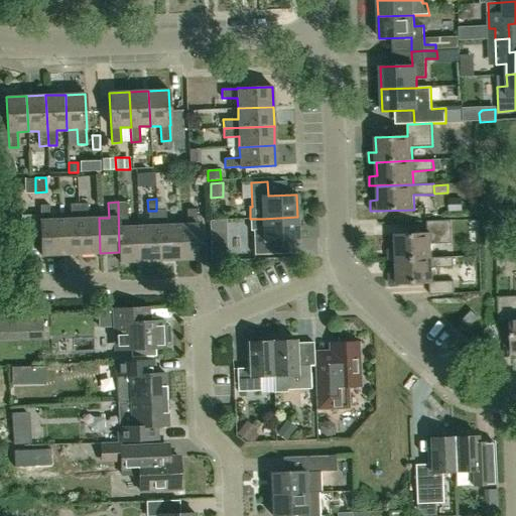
[(128,227),(127,202),(118,202),(119,252),(119,262),(140,262),(138,227),(128,227)]
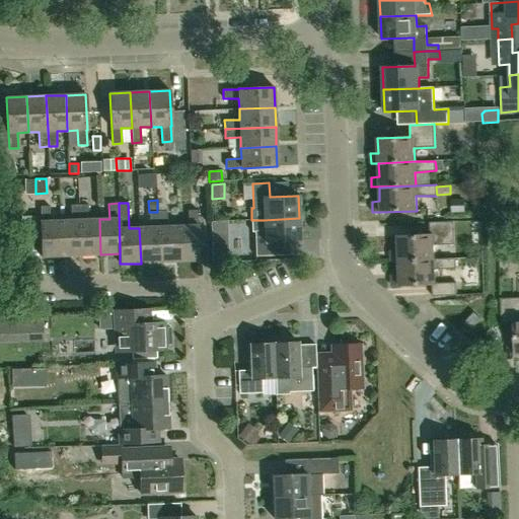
[(61,256),(81,255),(79,205),(70,205),(71,220),(60,221),(61,256)]
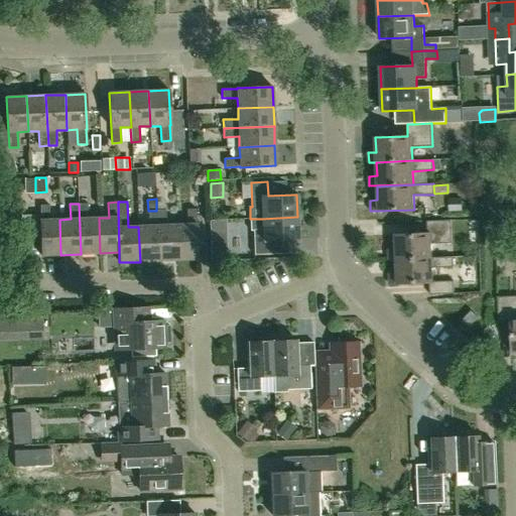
[(79,204),(81,254),(100,253),(99,218),(88,219),(88,204),(79,204)]
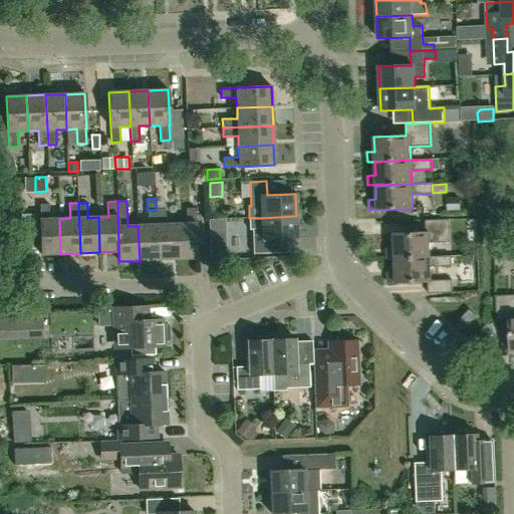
[(49,219),(48,204),(39,205),(40,220),(39,220),(41,255),(60,254),(59,219),(49,219)]
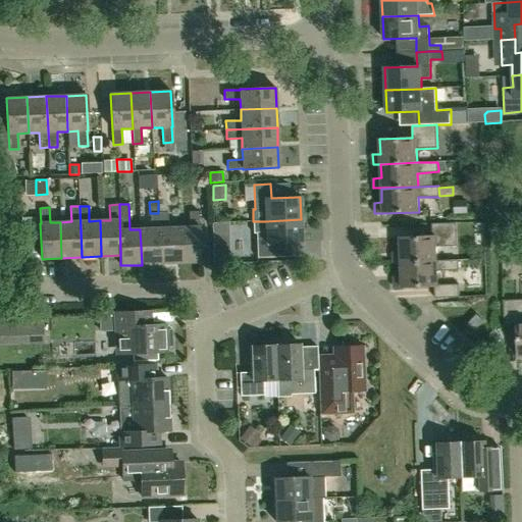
[(199,226),(198,211),(189,212),(190,226),(178,227),(180,263),(201,262),(199,226)]
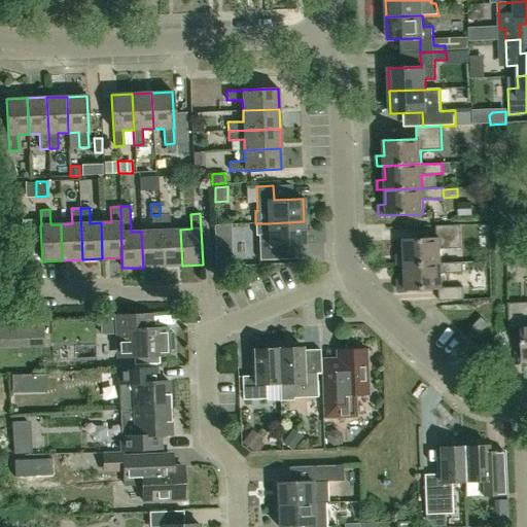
[(170,230),(169,214),(161,215),(163,267),(182,266),(180,230),(170,230)]
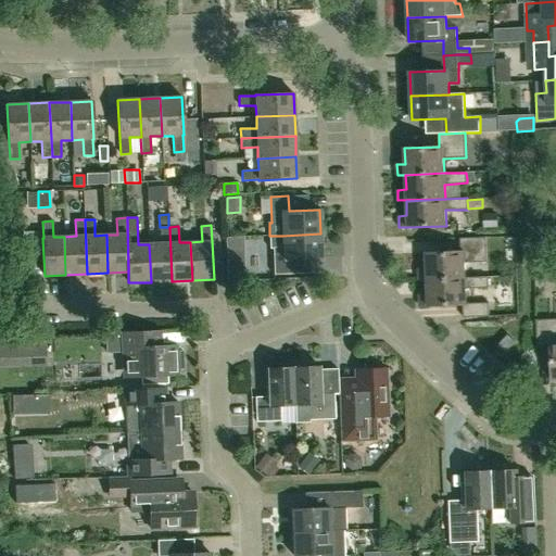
[(149,244),(151,282),(172,281),(168,227),(160,227),(160,243),(149,244)]
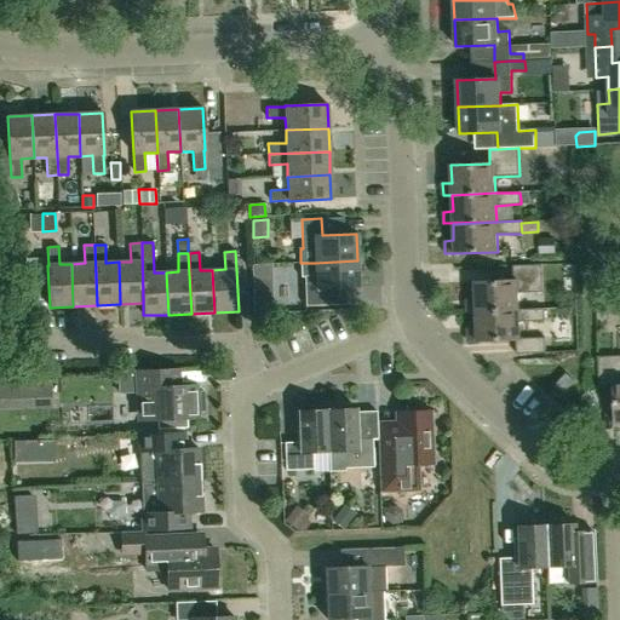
[(315,263),(300,263),(302,276),(304,276),(305,306),(325,305),(325,288),(359,287),(357,260),(315,263)]
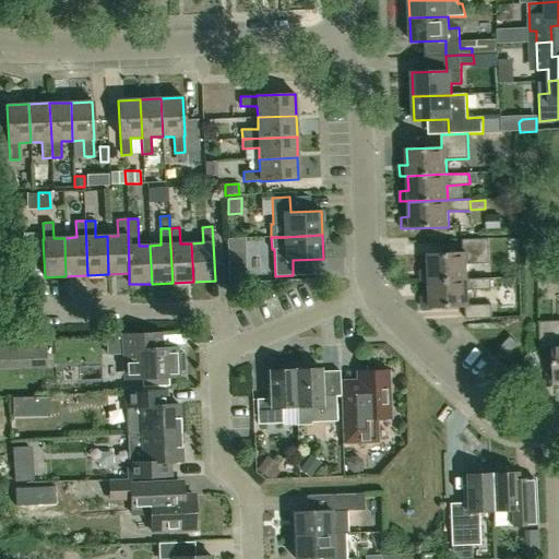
[(420,282),(429,281),(468,280),(467,264),(490,263),(489,238),(463,239),(463,252),(428,254),(428,270),(420,270),(420,282)]
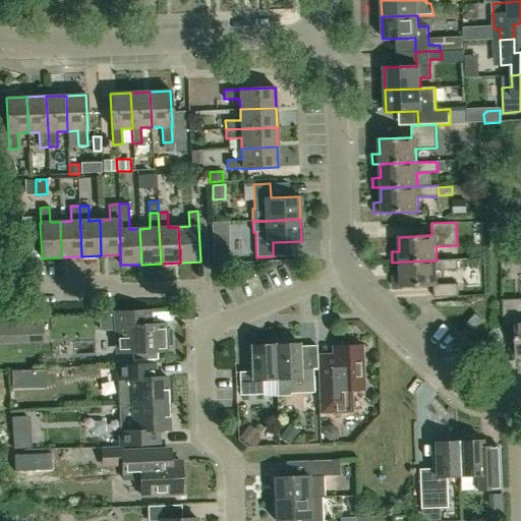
[(235,238),(231,224),(220,227),(223,241),(235,238)]
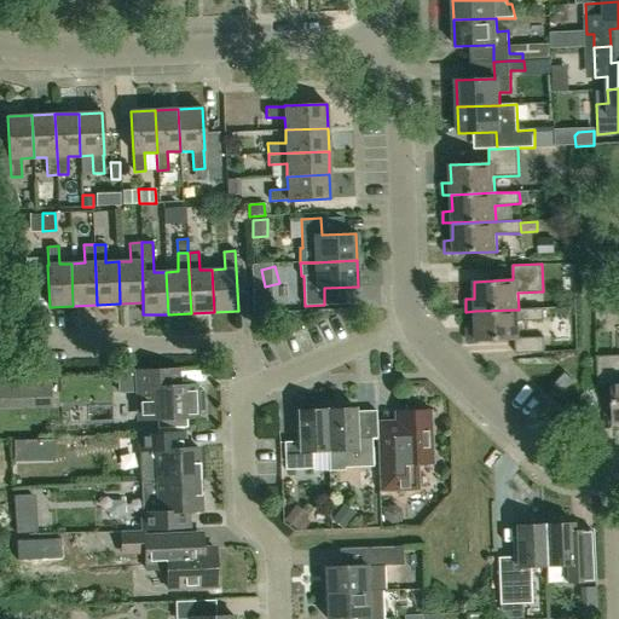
[(258,311),(272,310),(271,294),(258,295),(258,311)]
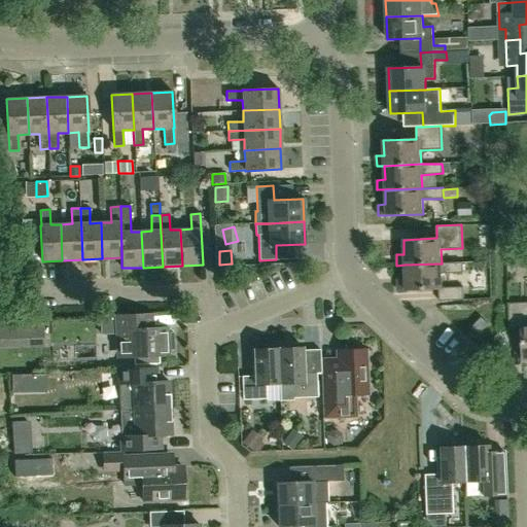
[(516,272),(515,252),(513,253),(506,253),(507,273),(516,272)]
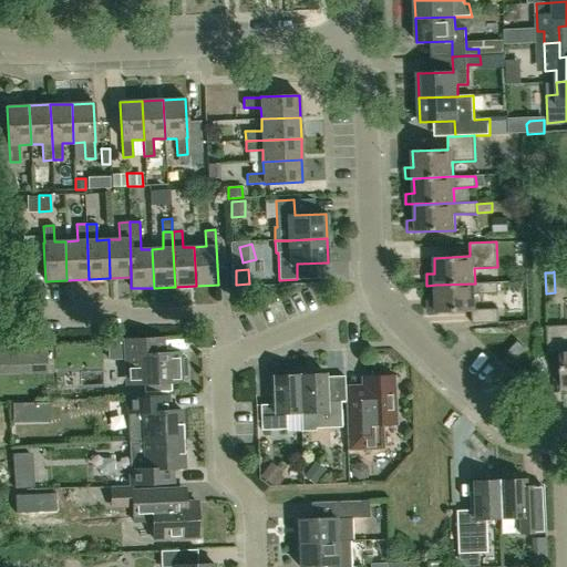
[(476,310),(475,295),(498,294),(497,282),(475,284),(435,285),(436,300),(428,300),(429,312),(436,311),(436,312),(472,310),(473,323),(500,322),(498,309),(476,310)]
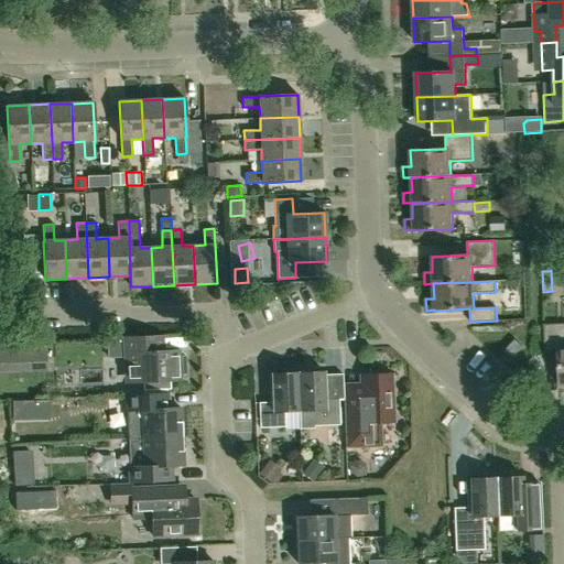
[(563,323),(544,325),(545,351),(559,350),(560,386),(563,386),(563,323)]
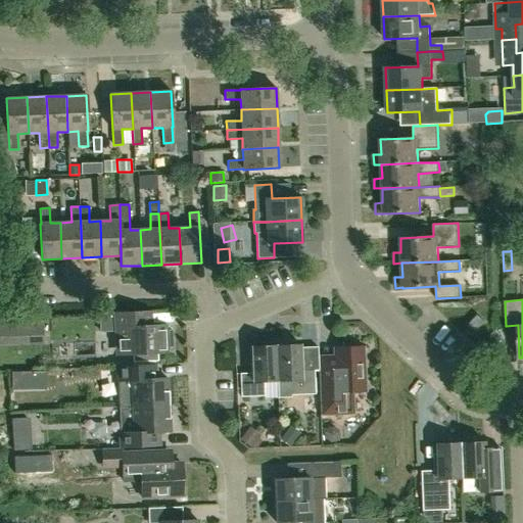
[(167,352),(167,347),(173,347),(172,331),(165,331),(165,326),(150,326),(150,312),(114,314),(115,349),(122,354),(132,353),(133,362),(158,362),(157,352),(167,352)]
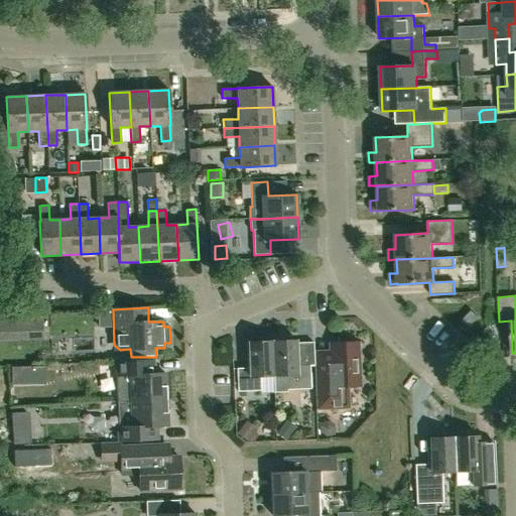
[(469,329),(479,317),(471,310),(462,321),(469,329)]
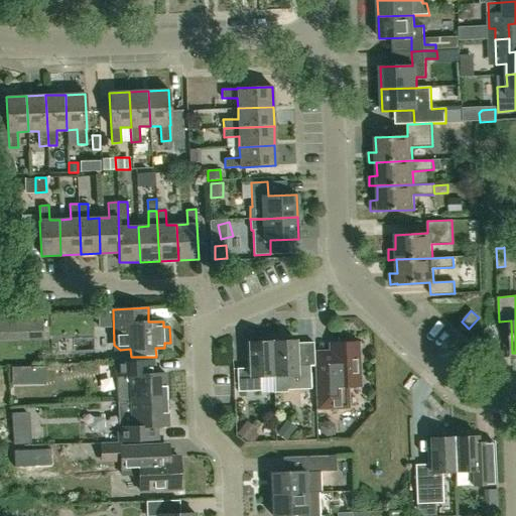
[(0,314),(0,340),(20,340),(19,313),(0,314)]
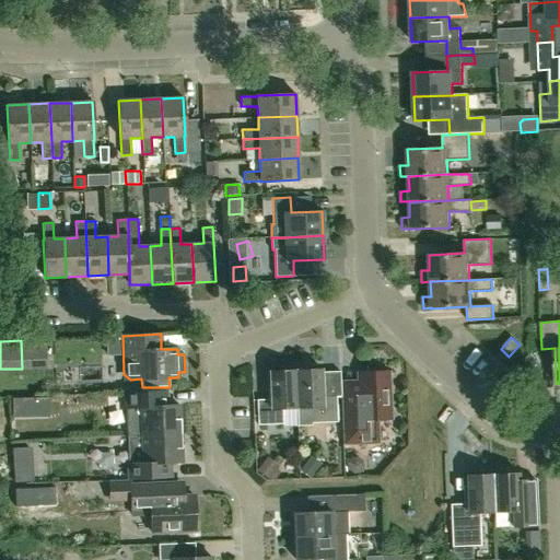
[(323,397),(322,369),(295,370),(296,408),(312,408),(312,423),(337,422),(336,397),(323,397)]
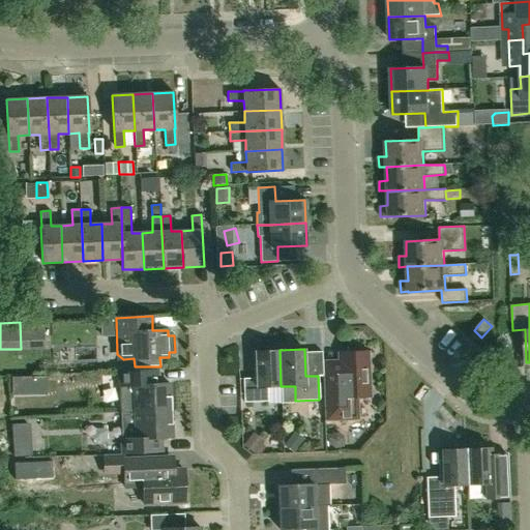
[(243,403),(268,402),(267,387),(281,386),(280,350),(255,351),(256,378),(243,379),(243,403)]
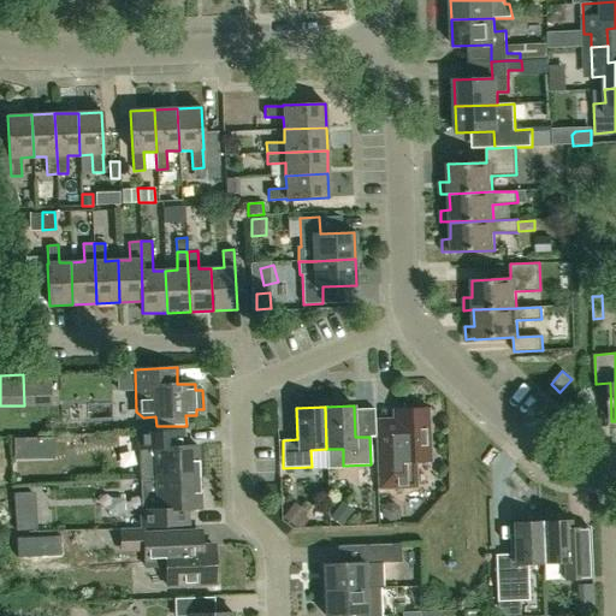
[(380,446),(381,475),(381,490),(416,487),(416,461),(430,461),(428,409),(394,410),(395,445),(380,446)]
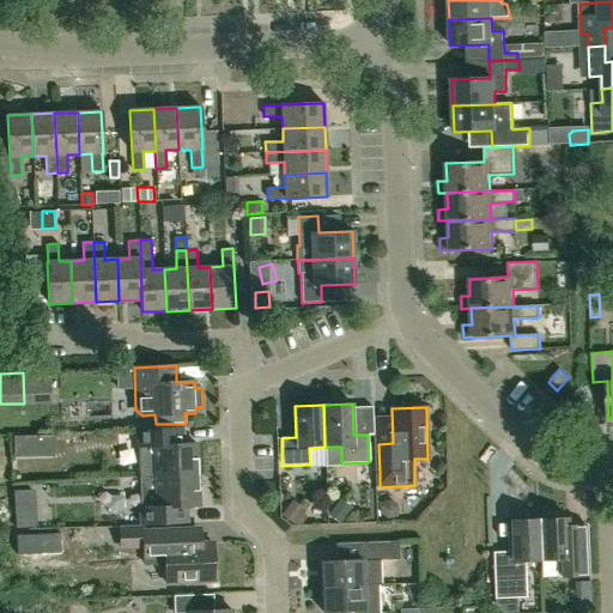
[(164,445),(164,429),(138,430),(139,462),(156,461),(156,477),(198,474),(196,444),(164,445)]
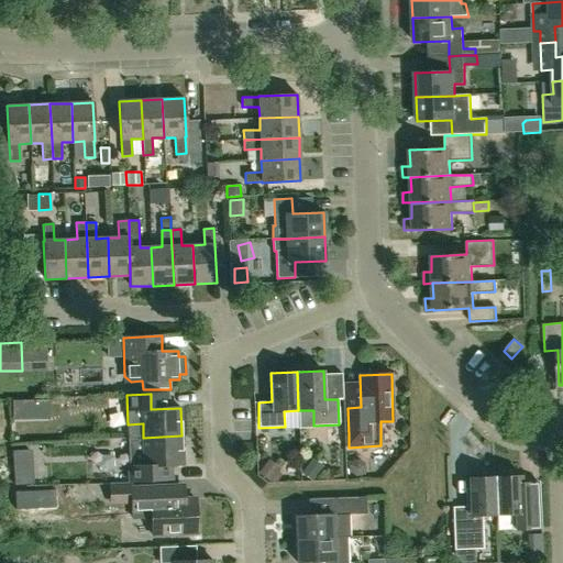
[(130,483),(154,482),(173,481),(173,465),(183,464),(181,435),(143,438),(128,439),(130,483)]
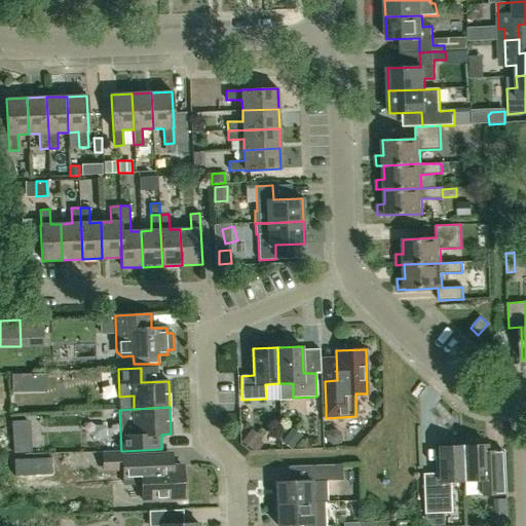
[(292,450),(301,437),(292,428),(282,442),(292,450)]
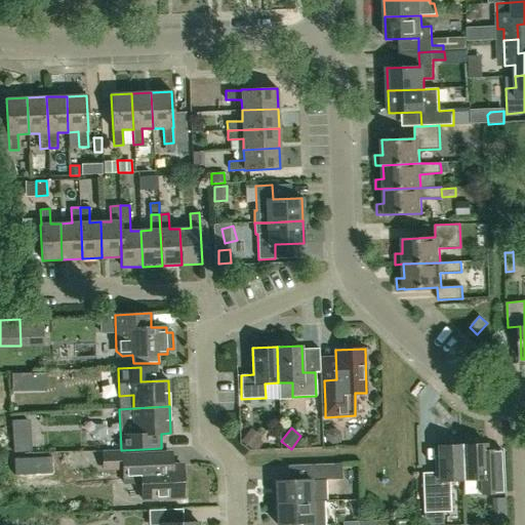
[(334,429),(328,430),(325,434),(325,439),(330,443),(335,443),(339,439),(339,433),(334,429)]
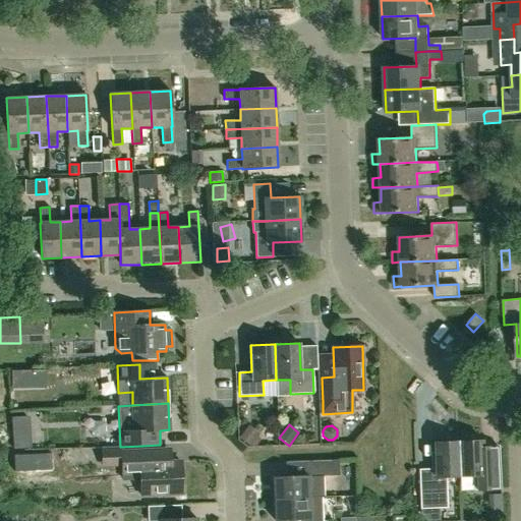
[(251,447),(254,447),(259,441),(255,439),(258,435),(247,426),(238,439),(249,447),(250,446),(251,447)]
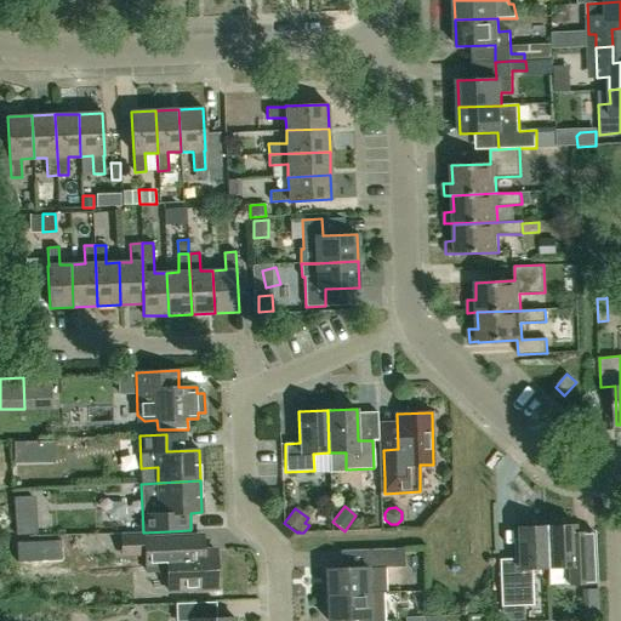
[(576,556),(575,524),(546,525),(548,568),(564,568),(564,585),(597,584),(596,556),(576,556)]
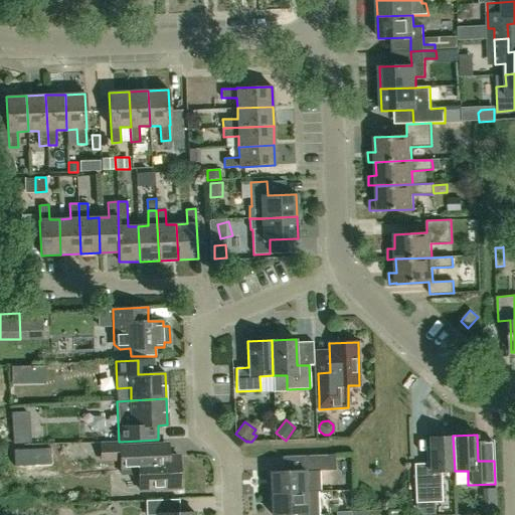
[(415,503),(443,502),(441,472),(455,471),(453,436),(428,438),(430,464),(413,464),(415,503)]
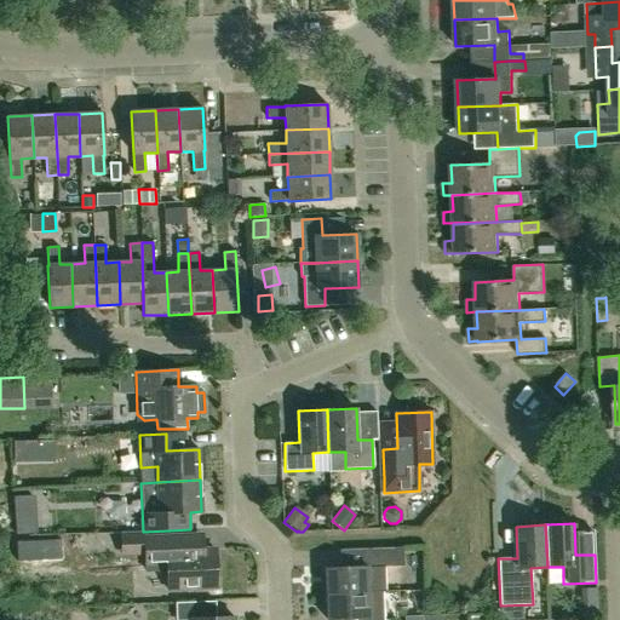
[(181,551),(179,535),(144,537),(145,564),(167,563),(168,590),(217,587),(214,549),(181,551)]
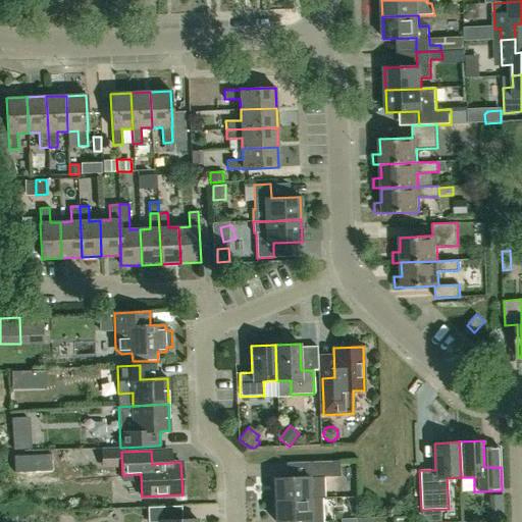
[(46,456),(37,458),(38,467),(48,466),(46,456)]
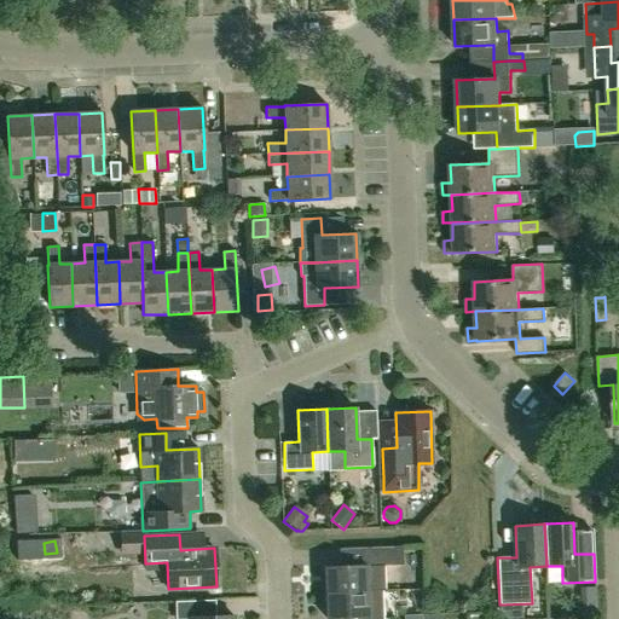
[(325,593),(382,590),(385,590),(383,566),(403,565),(401,547),(363,548),(363,566),(324,567),(325,593)]
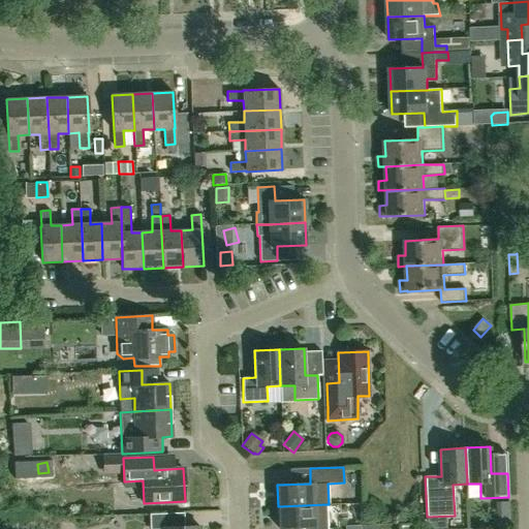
[(328,528),(327,504),(278,506),(279,528),(308,527),(307,528),(328,528)]
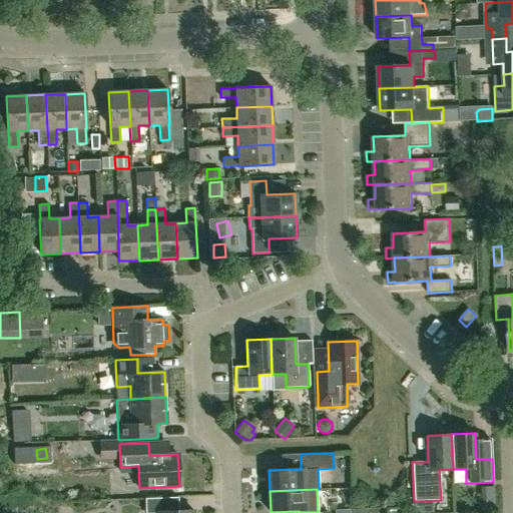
[(336,512),(354,510),(353,495),(334,497),(336,512)]
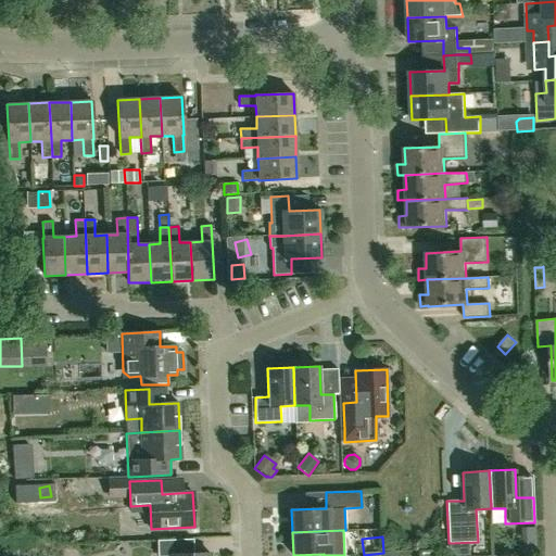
[(184,555),(184,540),(158,541),(158,555),(169,555),(172,555),(210,555),(210,554),(184,555)]
